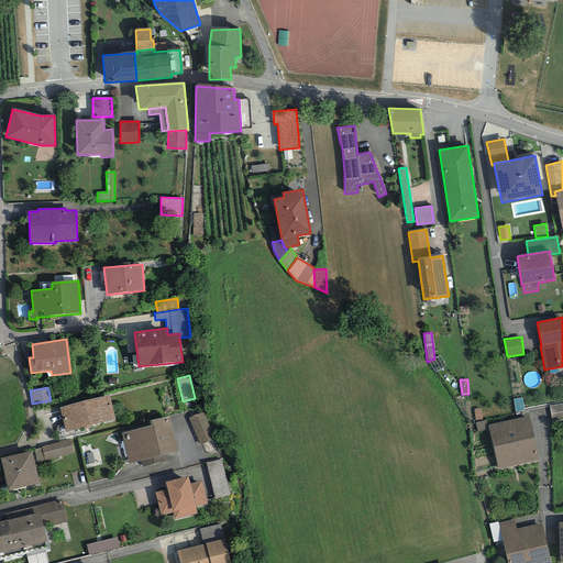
[(109,395),(59,408),(66,432),(116,419),(109,395)]
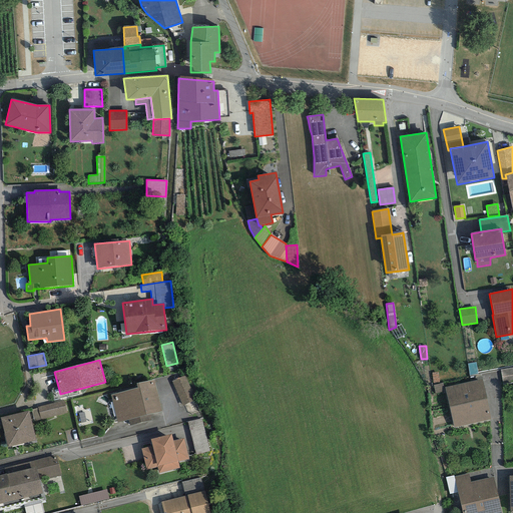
[(476,363),(467,364),(469,376),(478,375),(476,363)]
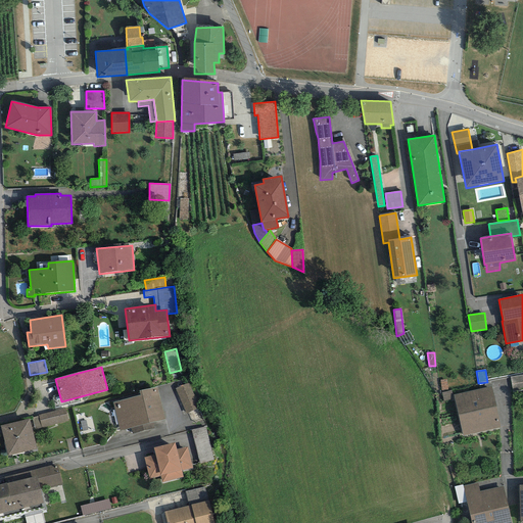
[(522,374),(510,377),(513,391),(522,389),(522,374)]
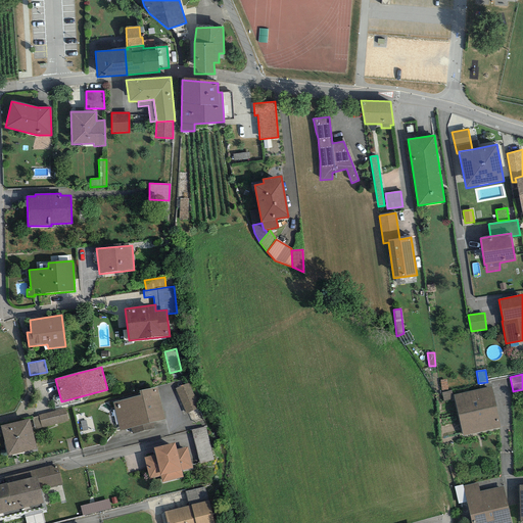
[(188,382),(175,388),(186,414),(199,408),(188,382)]
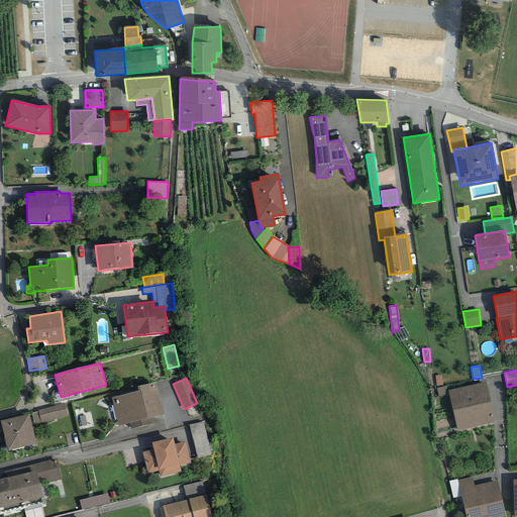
[(154,382),(137,387),(138,392),(111,398),(118,426),(129,423),(130,428),(152,423),(150,417),(163,415),(154,382)]
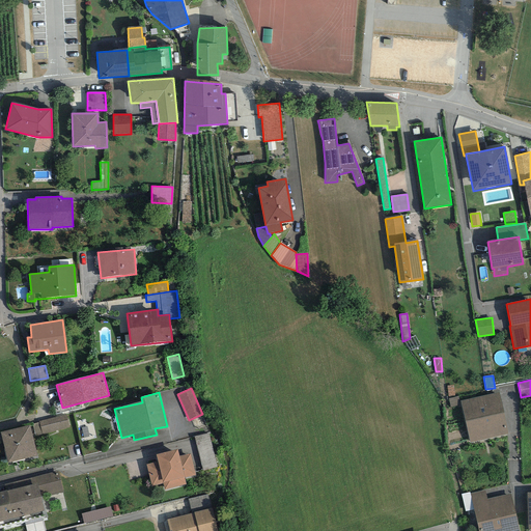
[(499,392),(459,400),(470,443),(508,434),(499,392)]
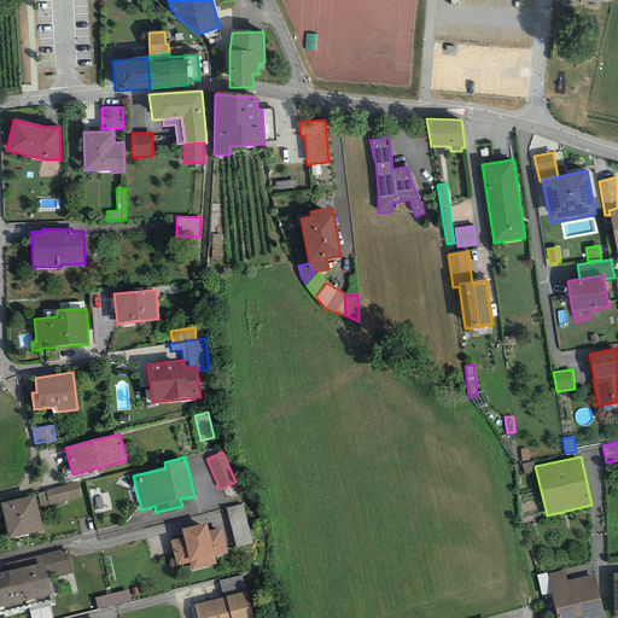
[(536,472),(534,461),(522,465),(524,474),(536,472)]
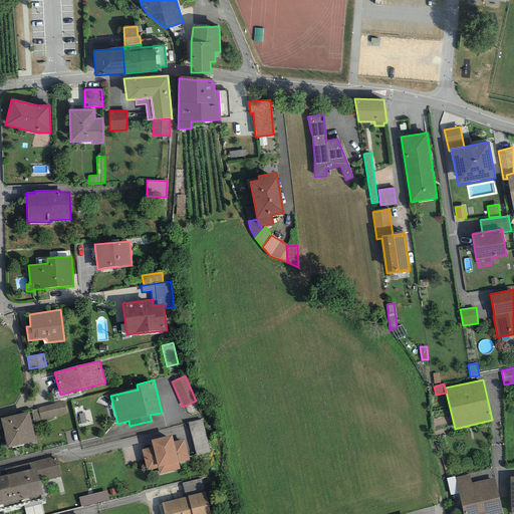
[(64,402),(37,408),(38,409),(41,421),(67,414),(64,402)]
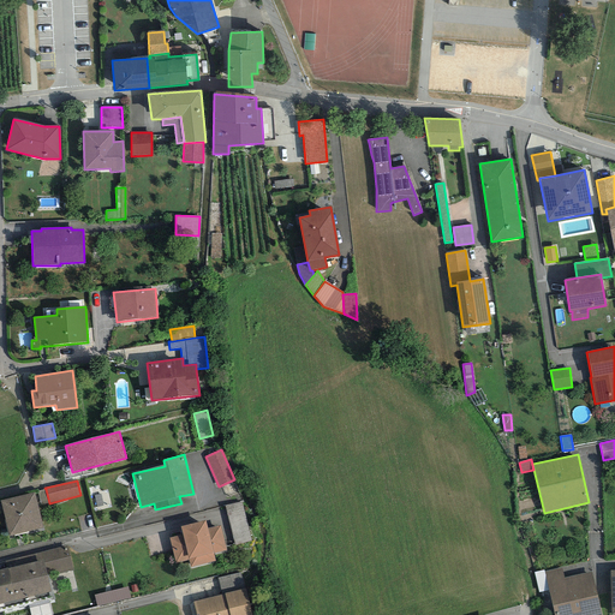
[(41,506),(49,503),(46,489),(37,491),(41,506)]
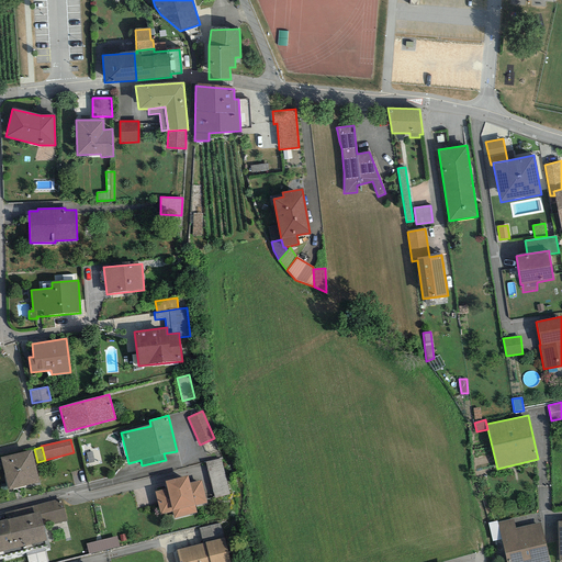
[(31,450),(0,457),(0,458),(8,490),(38,482),(31,450)]
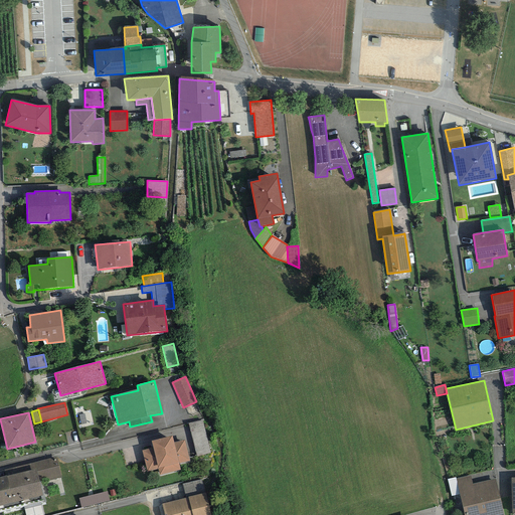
[(203,425),(191,428),(199,460),(211,457),(203,425)]
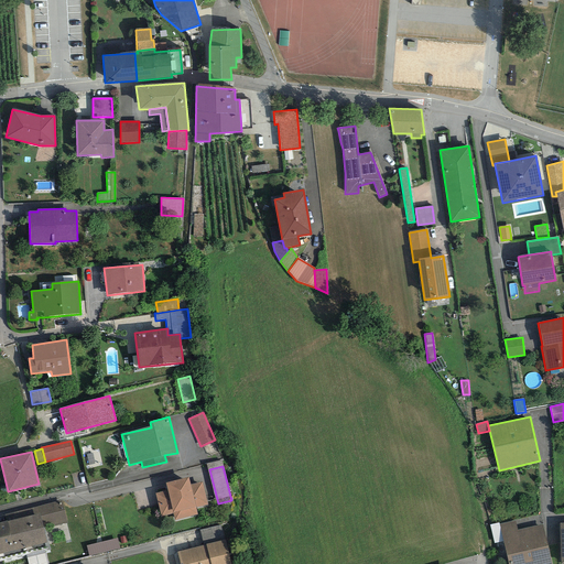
[(188,477),(165,483),(167,490),(155,494),(161,517),(173,513),(174,520),(197,514),(195,508),(207,505),(202,483),(190,485),(188,477)]
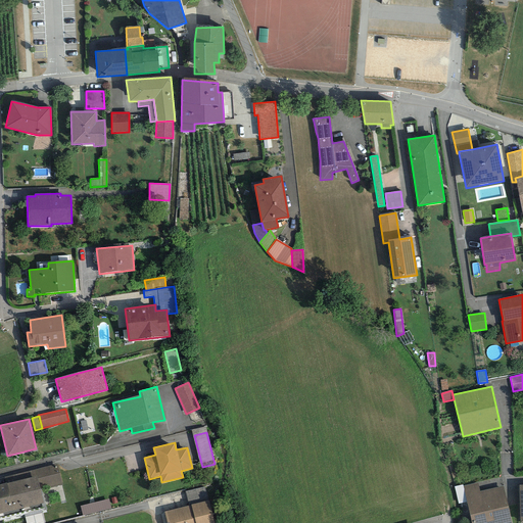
[(6,483),(0,484),(0,513),(43,503),(40,490),(62,485),(57,464),(30,471),(32,477),(6,484),(6,483)]
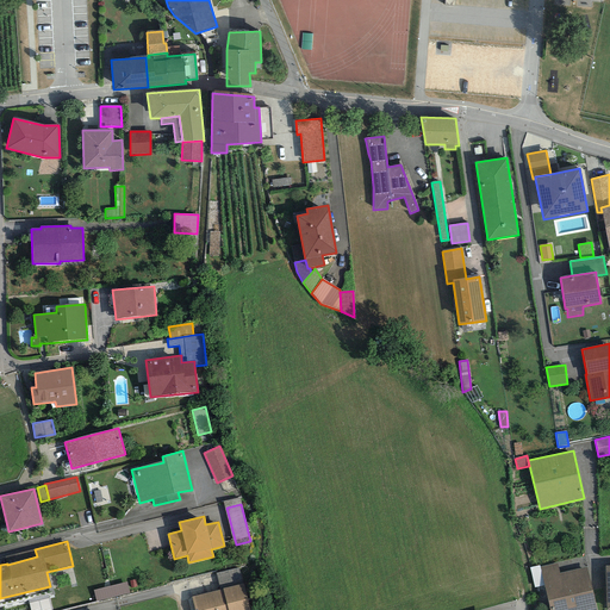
[(596,609),(587,567),(559,573),(556,564),(540,567),(545,585),(549,609),(596,609)]
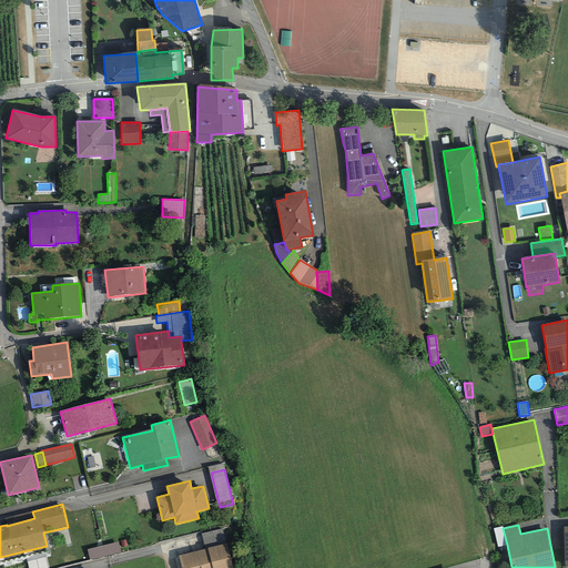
[(497,547),(507,545),(503,528),(503,527),(493,529),(497,547)]
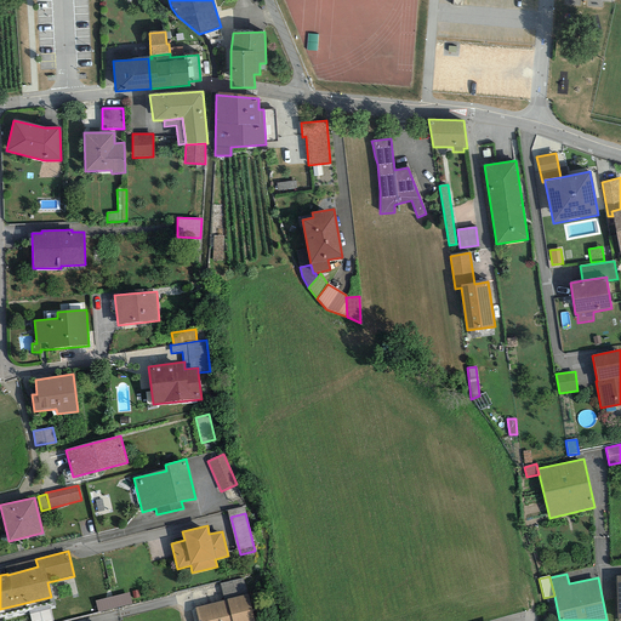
[(243,577),(220,584),(223,600),(227,600),(227,599),(246,594),(243,577)]
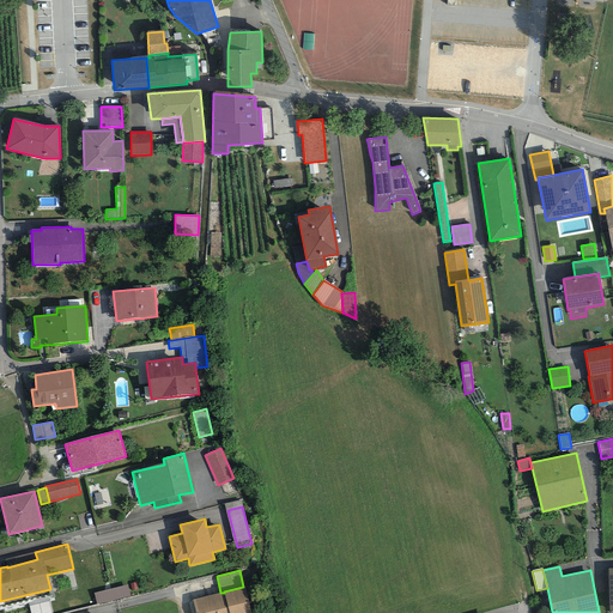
[(127,586),(93,593),(96,605),(131,598),(127,586)]
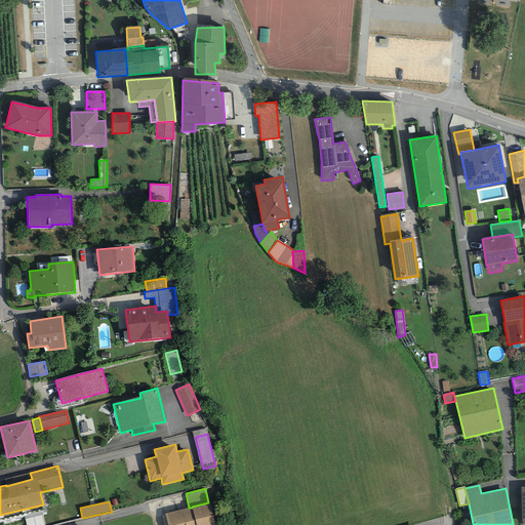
[(189,508),(164,514),(167,524),(214,524),(210,502),(208,502),(192,507),(192,508),(189,508)]
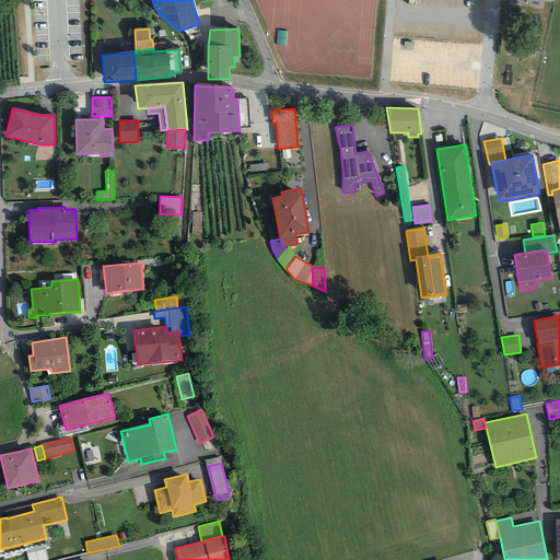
All buildings are outlined.
